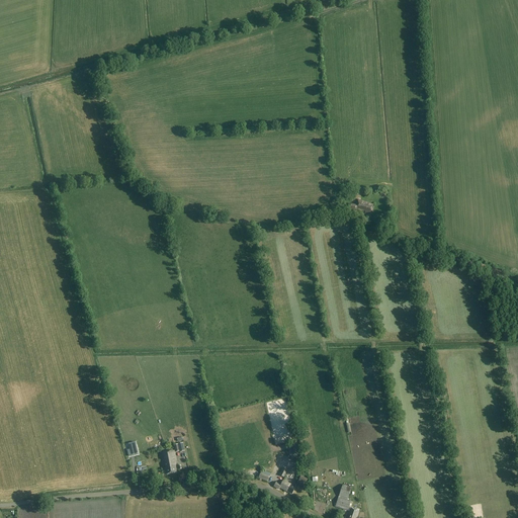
[(370,213),(373,204),(358,199),(356,205),(351,204),(349,211),(355,213),(356,209),(370,213)]
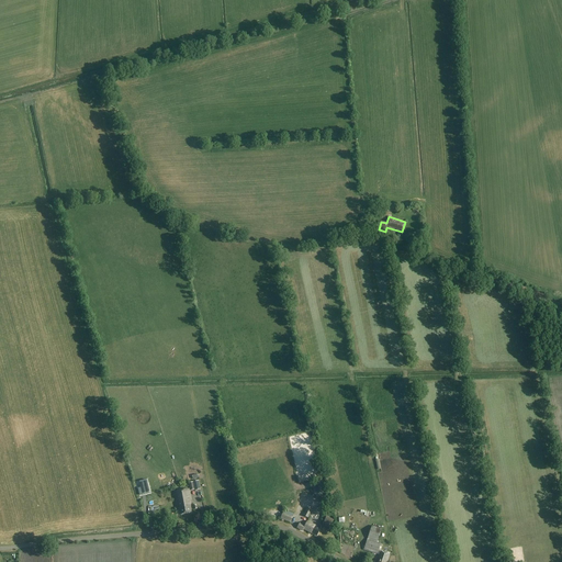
[(142,489),(138,489),(141,495),(149,493),(146,480),(139,482),(142,489)]
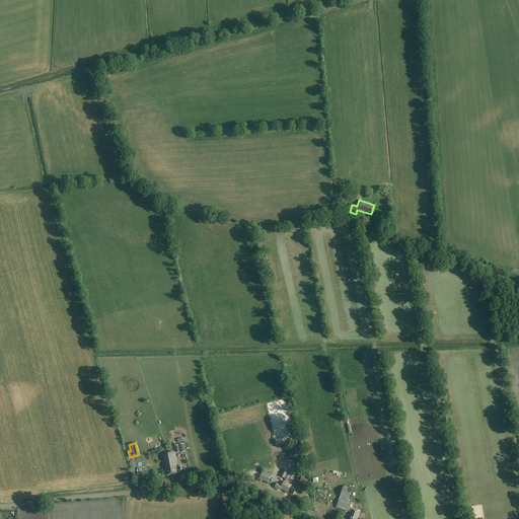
[(174,446),(176,453),(179,452),(180,453),(186,452),(183,444),(174,446)]
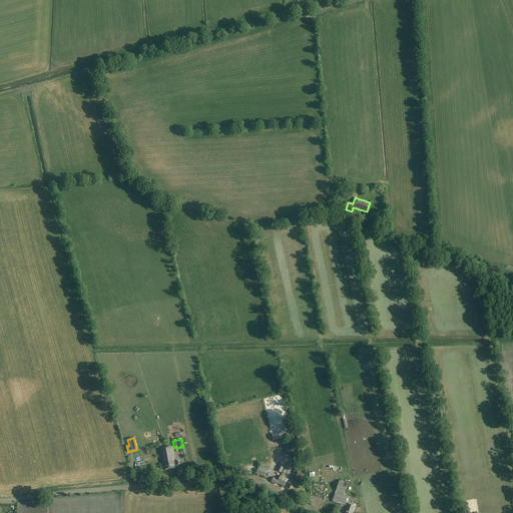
[(163,464),(165,470),(175,468),(172,457),(174,457),(172,447),(159,449),(162,464),(163,464)]
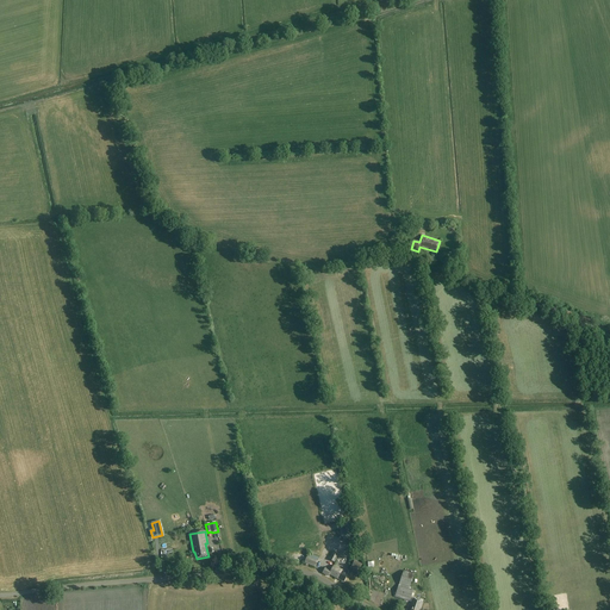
[(316,567),(318,561),(307,558),(305,562),(316,567)]
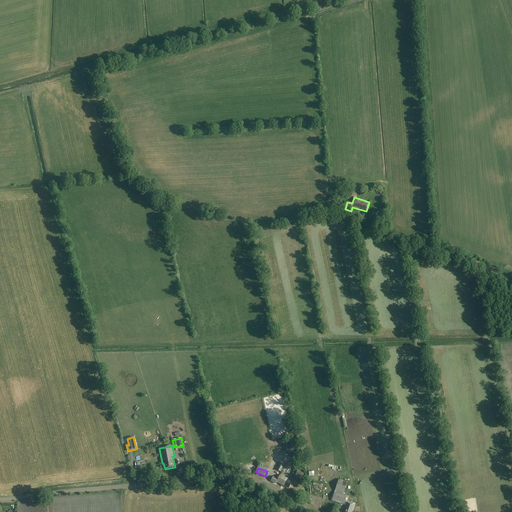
[(305,479),(302,478),(304,474),(298,470),(293,479),(302,484),(305,479)]
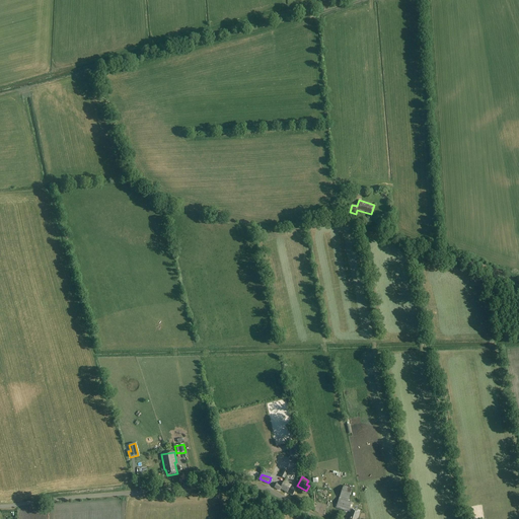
[(284,482),(283,484),(281,483),(280,485),(277,484),(275,488),(280,491),(281,489),(292,495),(296,488),(284,482)]
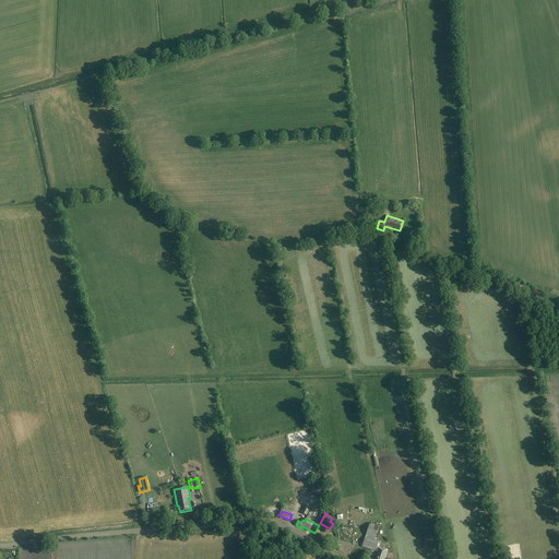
[(384,558),(388,551),(377,548),(379,540),(375,539),(379,526),(370,523),(366,536),(361,547),(378,551),(377,555),(378,556),(376,558),(384,558)]
